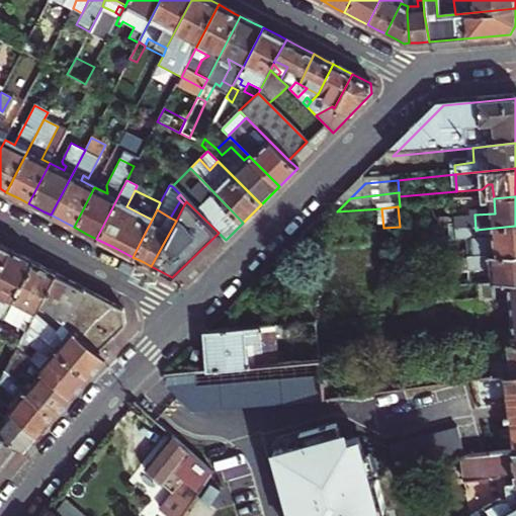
[(476,230),(475,215),(458,217),(459,227),(459,231),(476,230)]
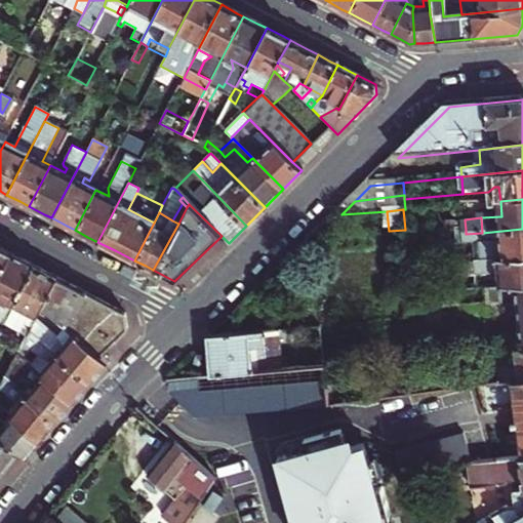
[(522,229),(482,233),(466,234),(466,230),(460,231),(461,246),(484,244),(486,262),(522,257),(522,229)]
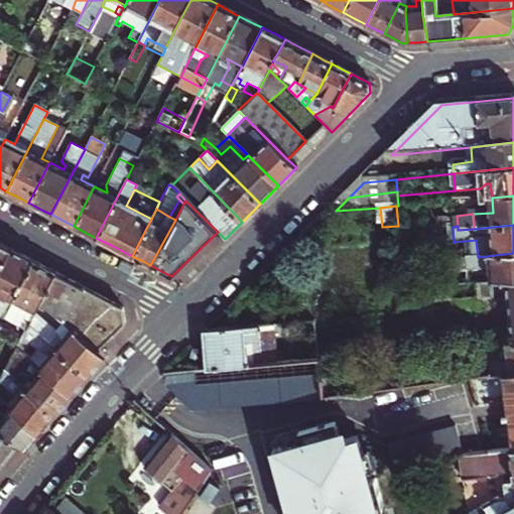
[(0,245),(0,268),(10,250),(0,245)]
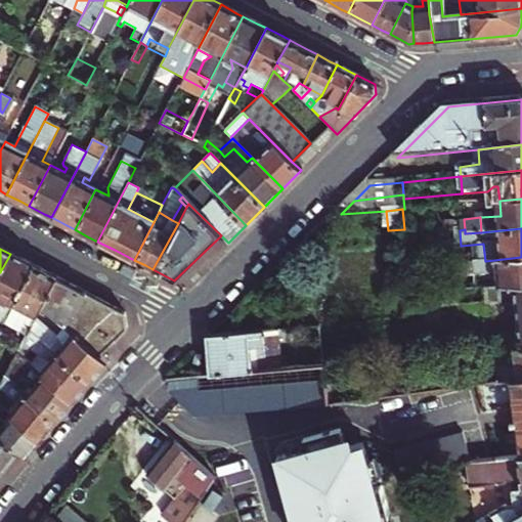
[(0,321),(2,323),(33,265),(20,259),(10,254),(0,272),(0,321)]
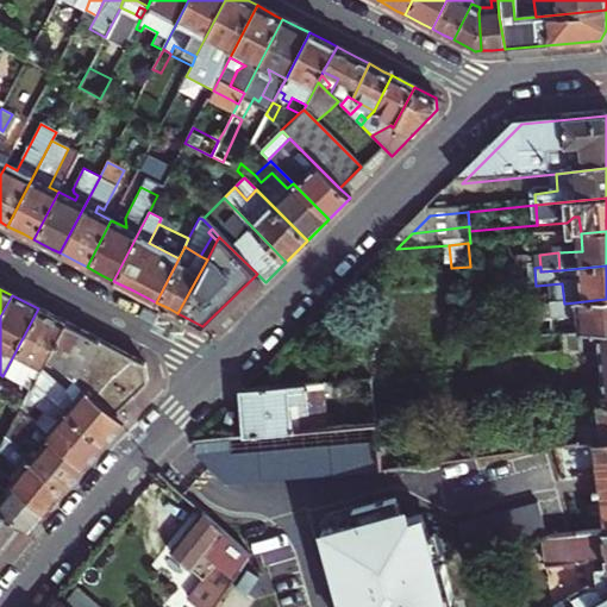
[(606,299),(564,304),(557,305),(558,321),(575,319),(581,313),(583,313),(586,335),(606,332),(606,299)]
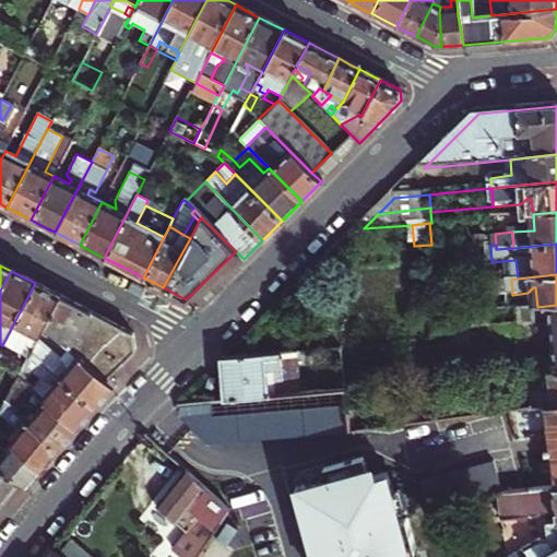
[(49,291),(35,283),(2,345),(27,358),(31,352),(37,339),(40,333),(44,327),(60,296),(49,291)]
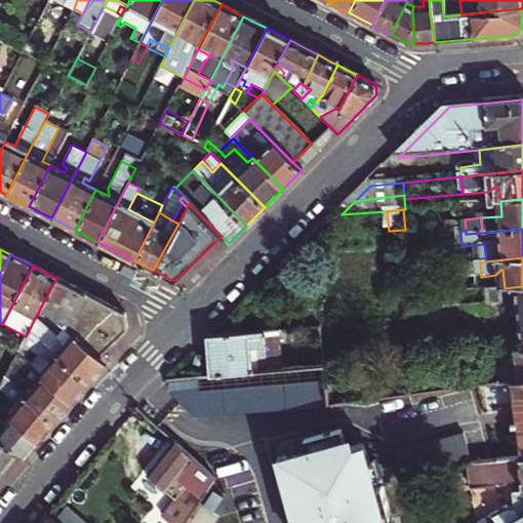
[(72,333),(98,356),(118,338),(126,330),(123,313),(85,292),(56,278),(41,307),(46,312),(55,320),(72,333)]
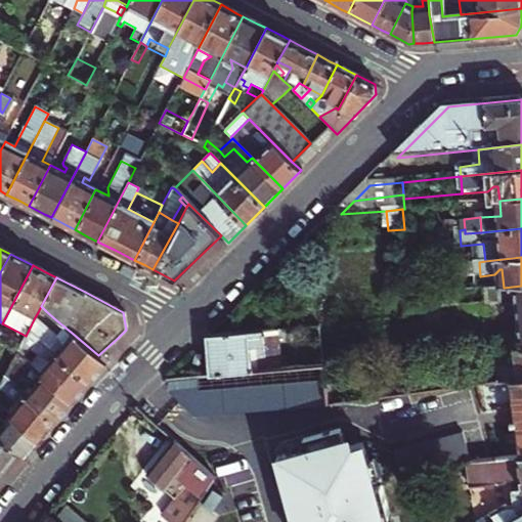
[(411,296),(414,315),(447,313),(447,309),(477,306),(506,306),(507,308),(521,306),(521,309),(521,333),(494,336),(494,352),(504,351),(521,350),(521,349),(521,286),(504,288),(411,296)]
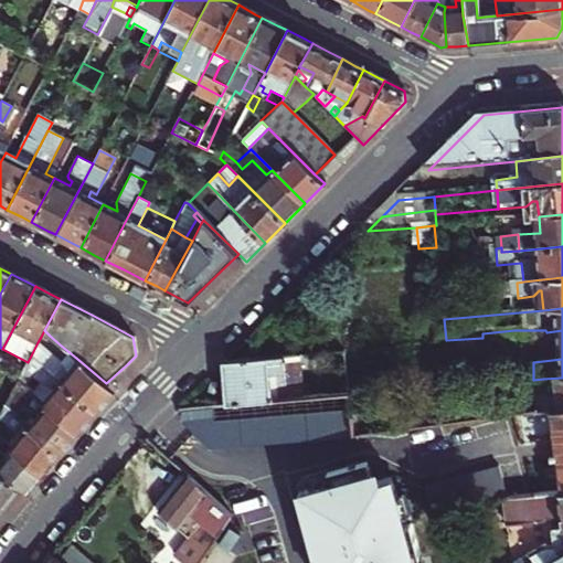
[(44,330),(41,337),(46,340),(50,336),(44,330)]
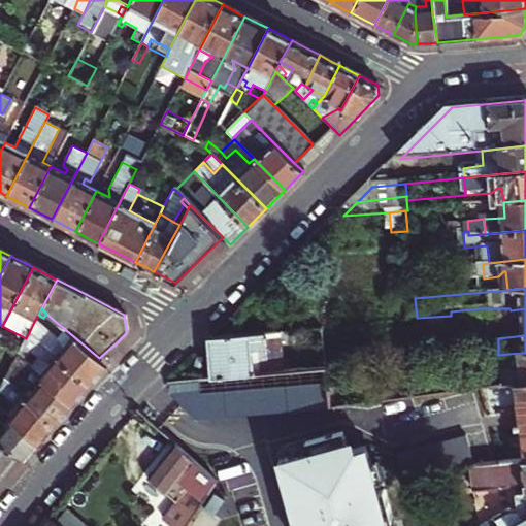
[(35,320),(29,332),(91,386),(102,372),(108,365),(99,358),(72,335),(63,348),(62,342),(48,331),(35,320)]
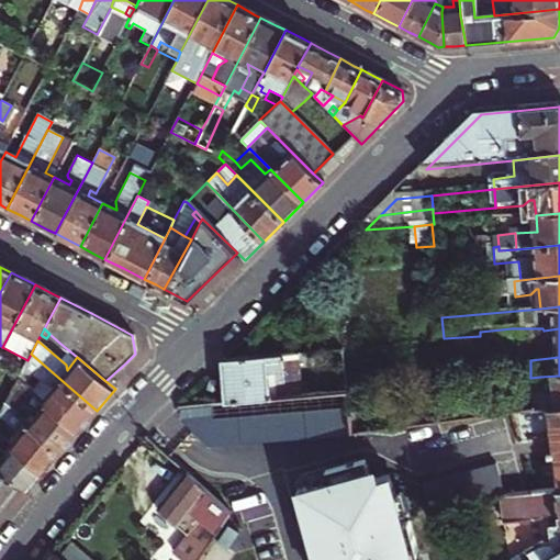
[(67,370),(77,357),(59,343),(52,353),(66,365),(67,370)]
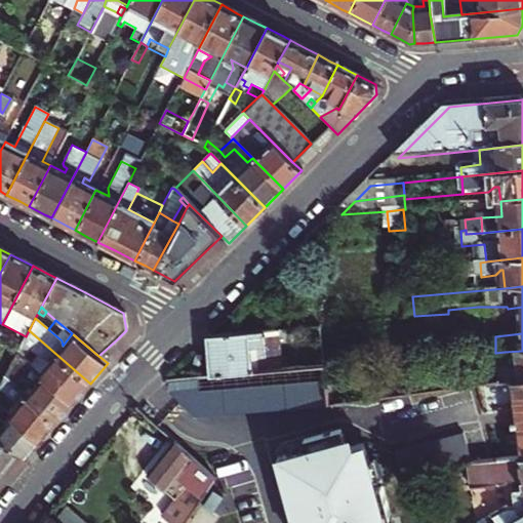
[(39,373),(74,403),(84,391),(90,384),(29,330),(26,336),(16,354),(23,359),(30,350),(39,357),(44,361),(49,361),(39,373)]
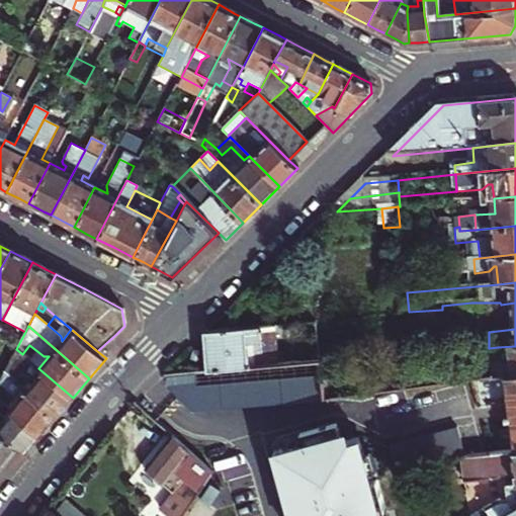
[(213,337),(209,341),(211,355),(213,376),(270,371),(269,356),(275,355),(275,346),(289,344),(324,341),(322,326),(213,337)]
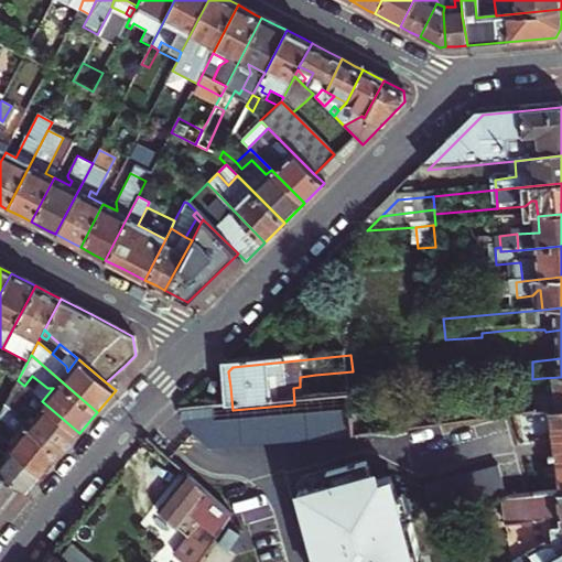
[(319,401),(315,375),(300,377),(300,387),(293,388),(294,404),(319,401)]
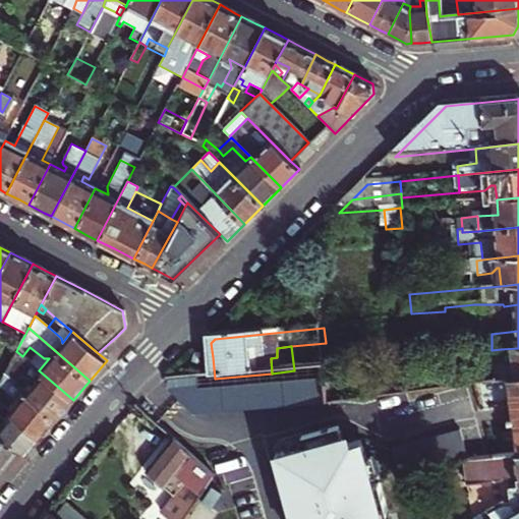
[(518,347),(518,348),(518,351),(518,361),(502,363),(504,381),(513,380),(518,378),(518,347)]
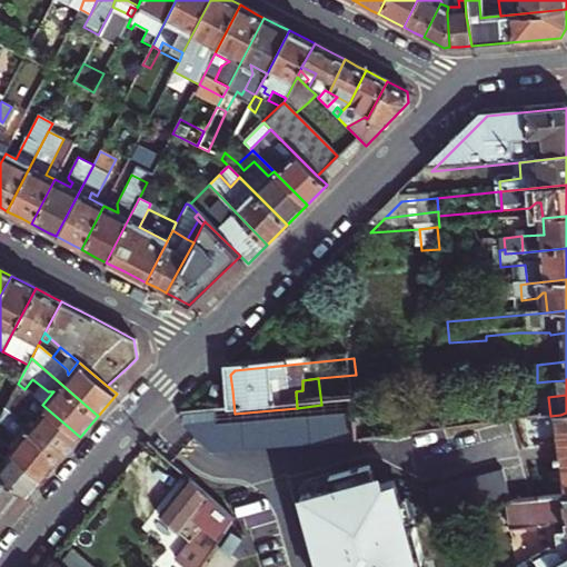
[(566,395),(566,384),(566,380),(547,381),(548,397),(566,395)]
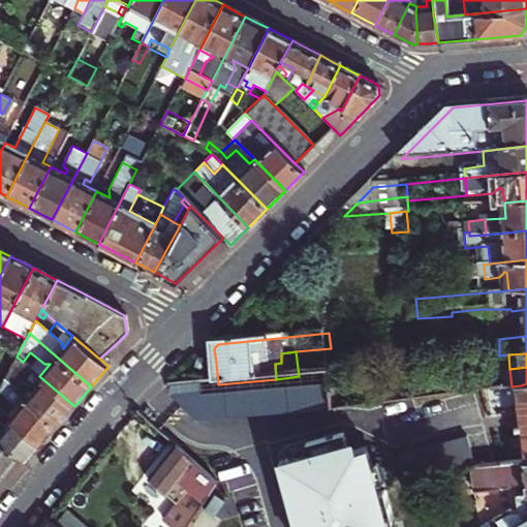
[(69,412),(74,406),(39,376),(31,369),(23,362),(17,357),(10,369),(27,382),(30,385),(36,388),(27,399),(59,426),(69,412)]
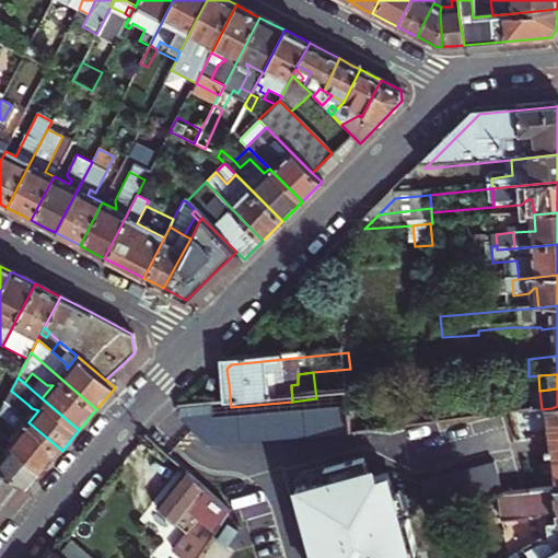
[(47,385),(42,381),(33,391),(42,398),(53,385),(47,385)]
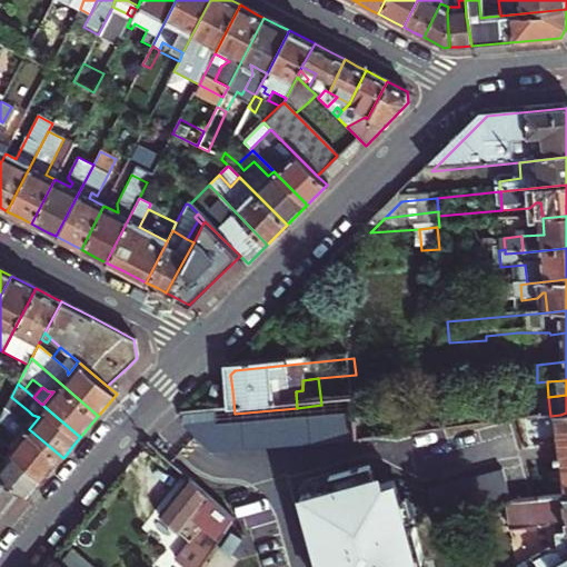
[(0,431),(5,425),(8,420),(6,418),(10,414),(5,409),(0,417),(0,431)]
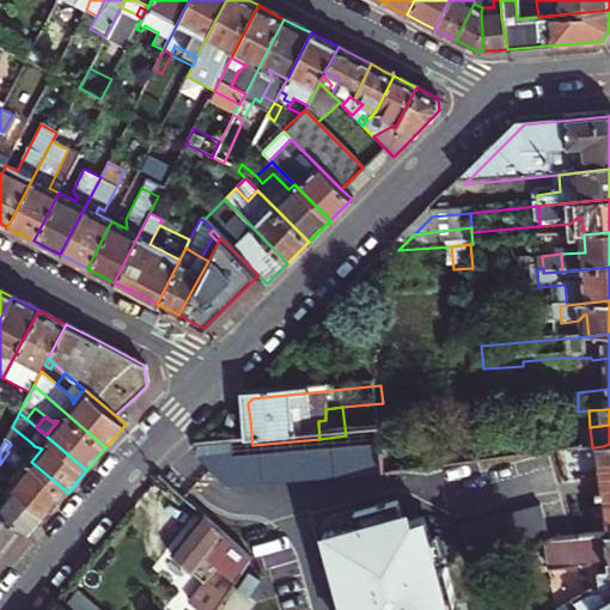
[(31,443),(22,455),(31,462),(42,449),(35,446),(31,443)]
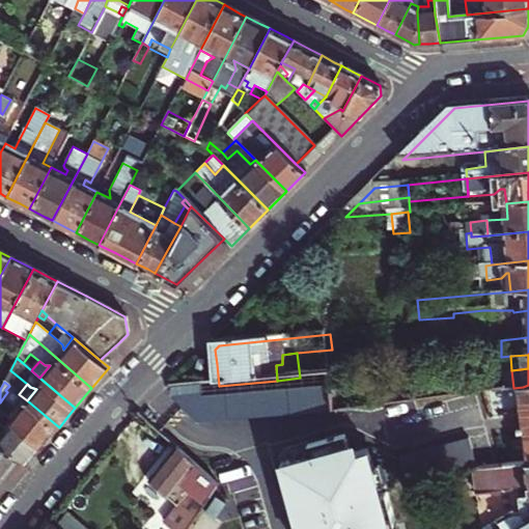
[(59,427),(27,400),(19,394),(9,386),(5,390),(7,392),(4,396),(17,407),(6,418),(9,421),(42,446),(54,433),(59,427)]
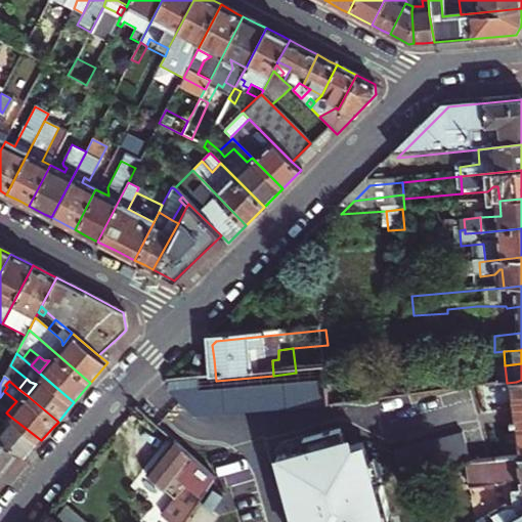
[(241,391),(228,392),(230,407),(242,406),(241,391)]
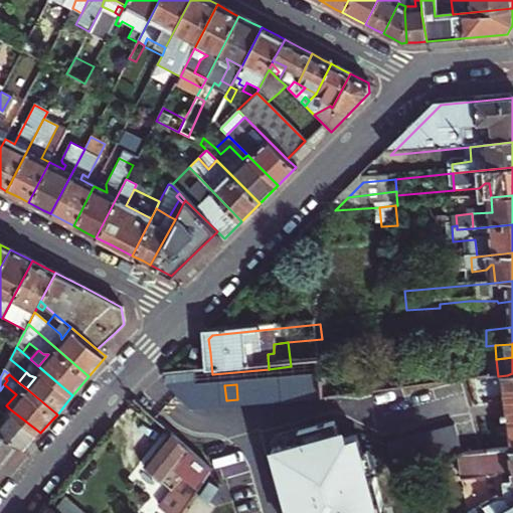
[(9,408),(6,405),(0,400),(0,413),(3,415),(9,408)]
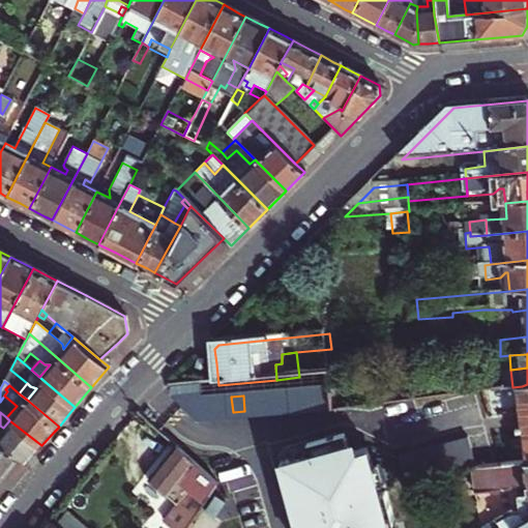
[(3,428),(0,426),(0,444),(18,456),(27,462),(35,452),(41,445),(9,420),(3,428)]
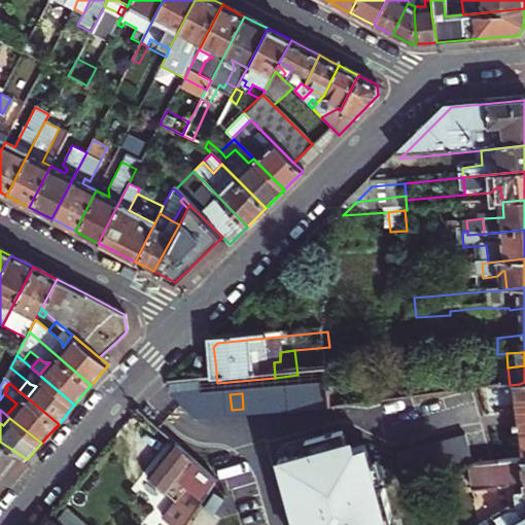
[(346,451),(341,431),(304,442),(304,443),(307,452),(291,456),(288,457),(298,494),(284,497),(290,524),(391,524),(382,489),(377,491),(370,468),(363,446),(346,451)]
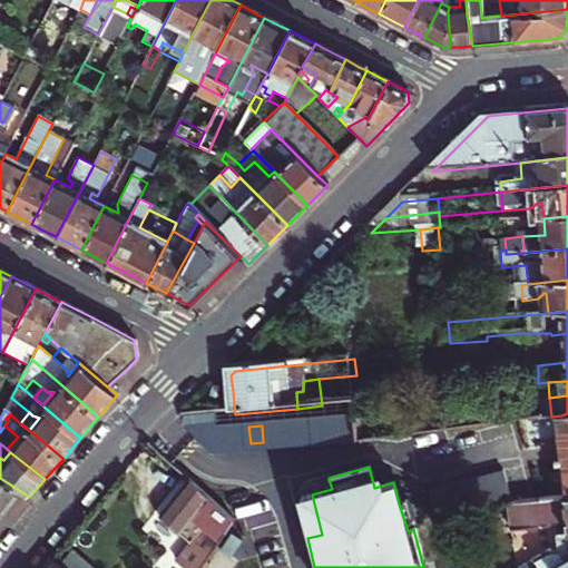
[(0,512),(2,510),(19,490),(0,478),(0,512)]
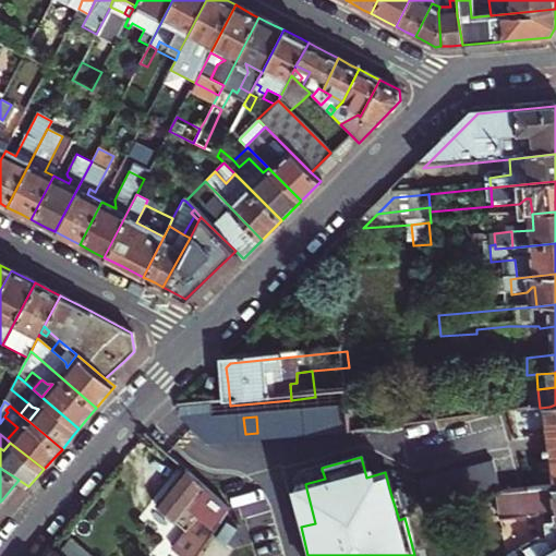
[(325,479),(322,469),(305,473),(309,483),(325,479)]
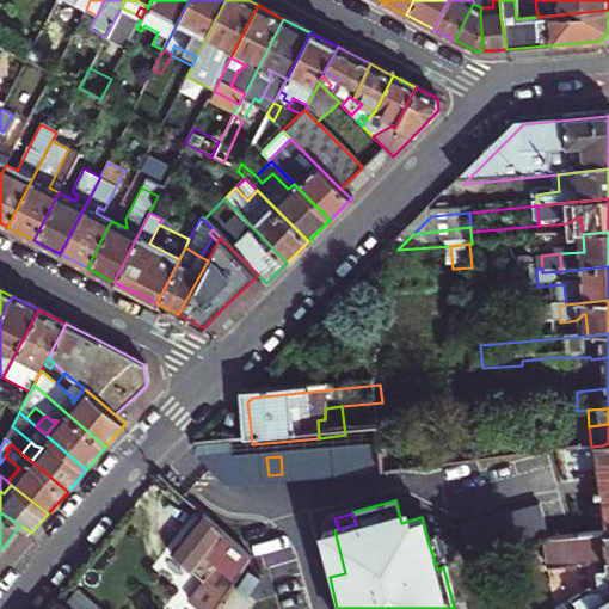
[(226,608),(259,563),(210,521),(170,568),(179,577),(188,584),(198,574),(204,580),(182,608),(226,608)]
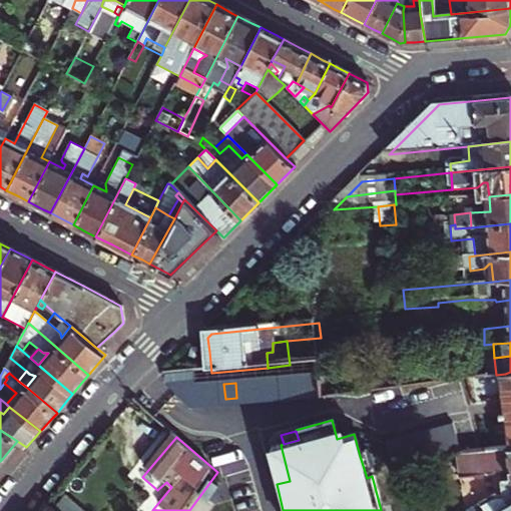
[(277,484),(290,481),(281,445),(266,449),(277,485),(277,484)]
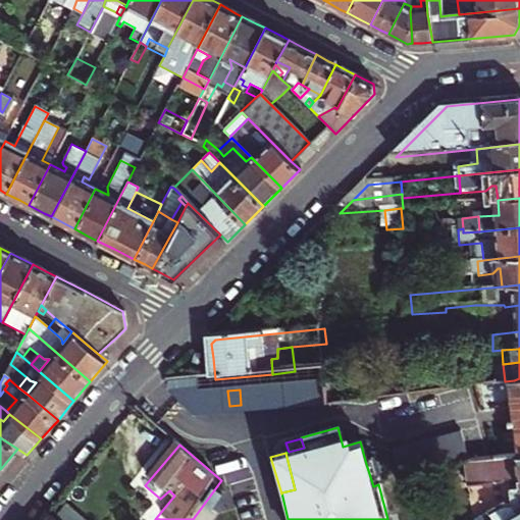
[(514,519),(519,516),(519,457),(503,459),(505,481),(518,480),(519,503),(510,504),(485,519),(514,519)]
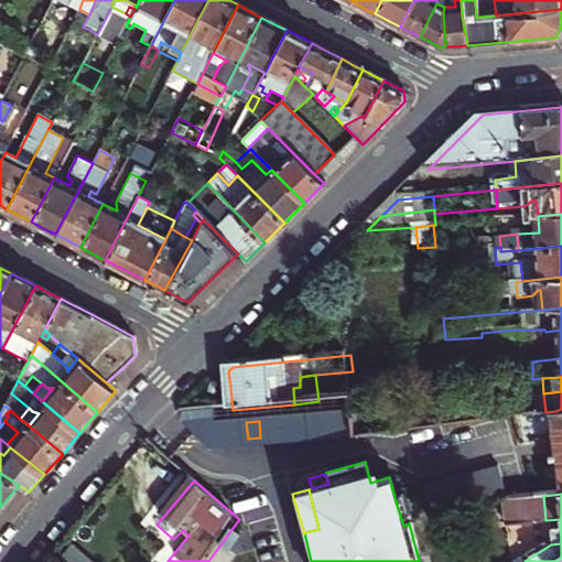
[(396,501),(403,526),(409,523),(412,523),(406,499),(396,501)]
